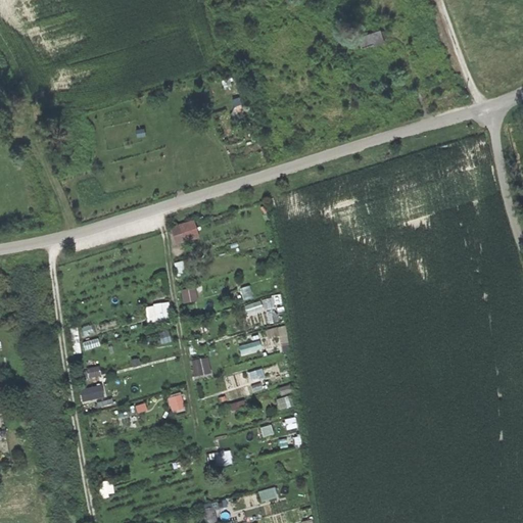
[(360,45),(382,37),(378,27),(355,35),(360,45)]
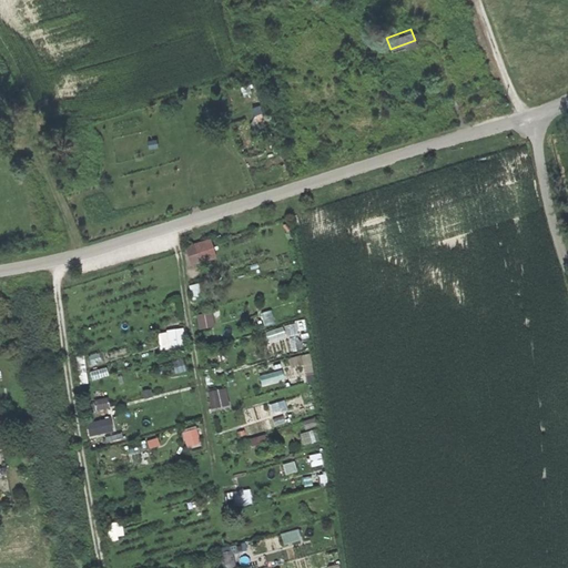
[(182,244),(186,263),(214,256),(210,237),(182,244)]
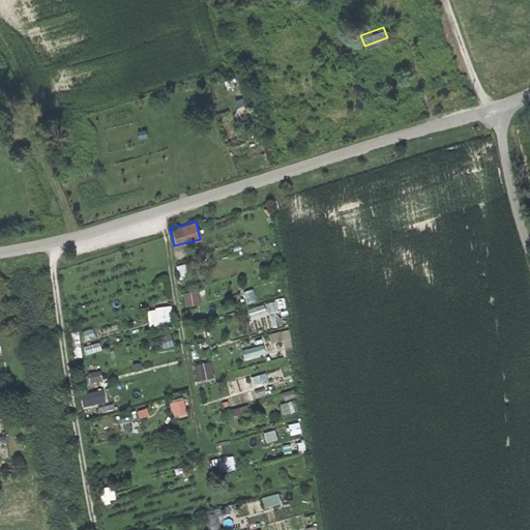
[(253,288),(243,291),(246,301),(256,298),(253,288)]
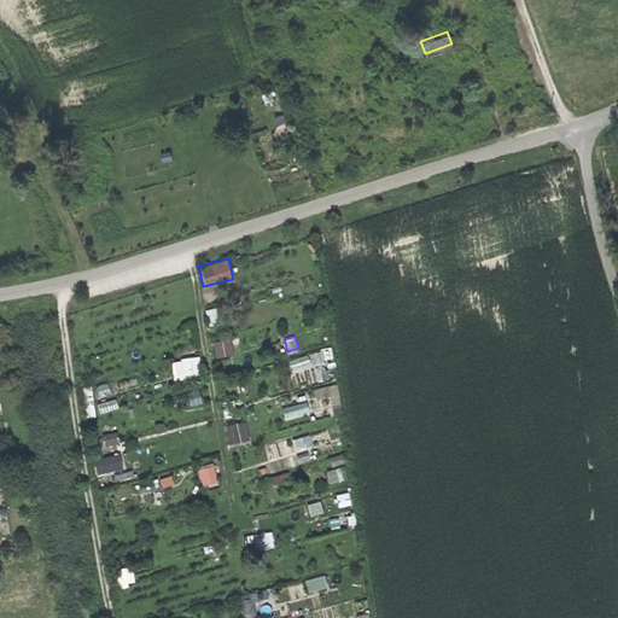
[(211,340),(214,356),(231,354),(228,338),(211,340)]
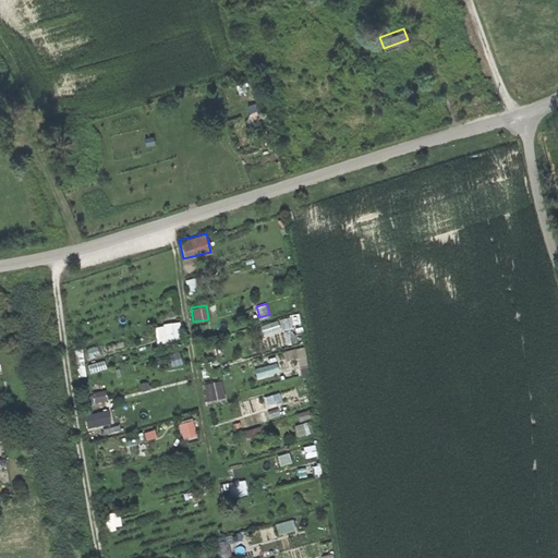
[(288,316),(278,318),(280,328),(290,326),(288,316)]
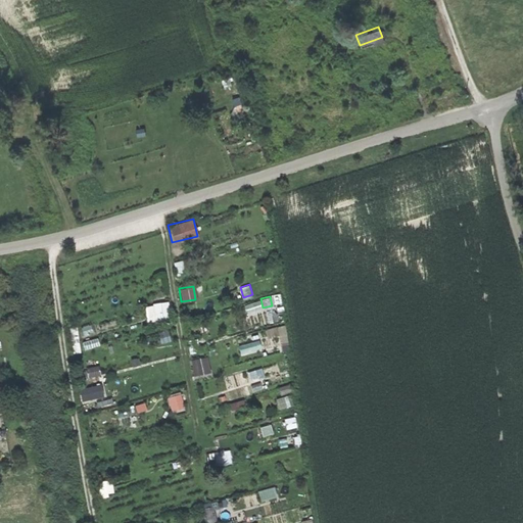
[(169,318),(167,300),(143,303),(145,321),(169,318)]
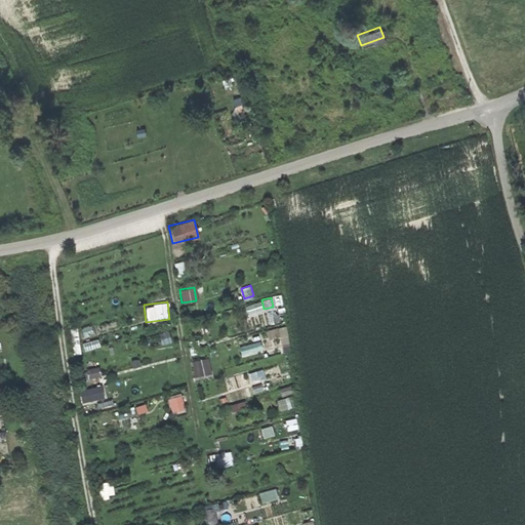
[(245,304),(246,314),(263,312),(260,301),(245,304)]
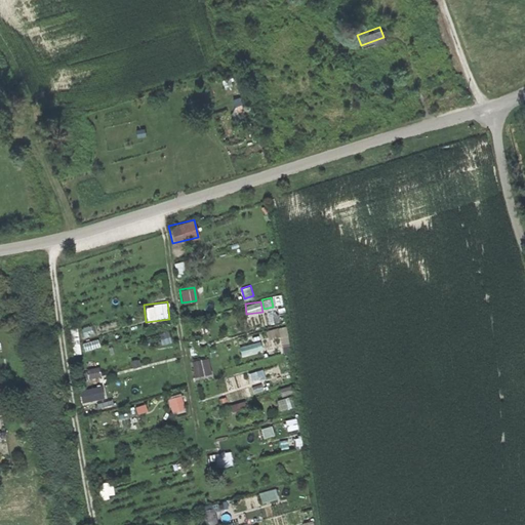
[(158,340),(169,339),(168,331),(157,332),(158,340)]
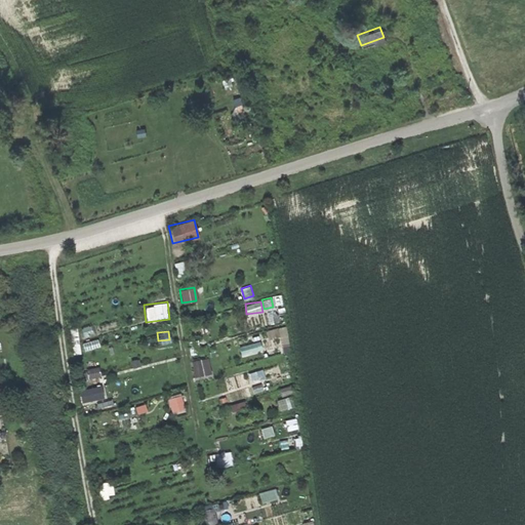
[(241,355),(261,349),(258,339),(238,346),(241,355)]
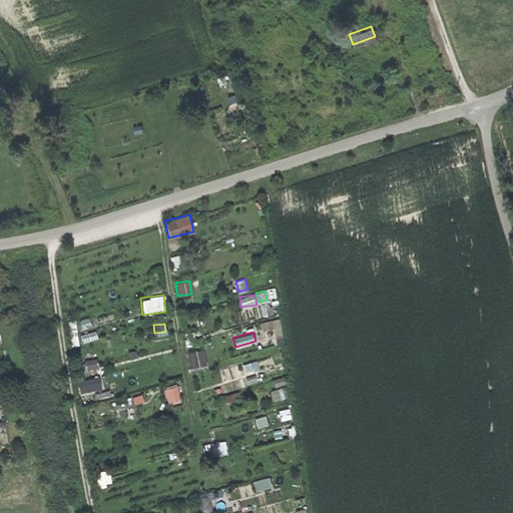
[(186,352),(188,368),(205,365),(202,349),(186,352)]
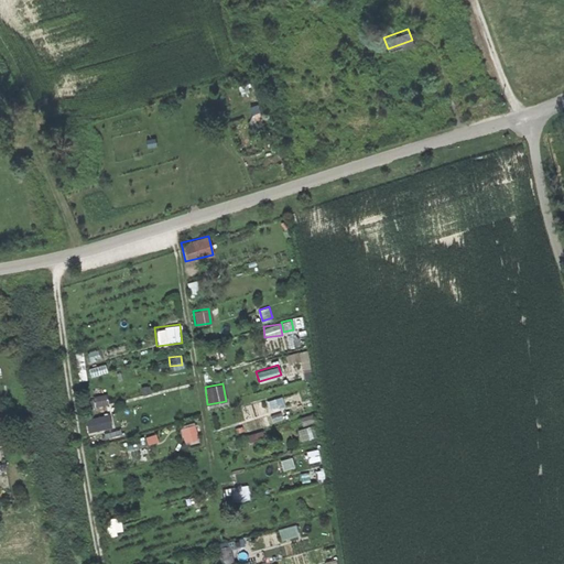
[(87,433),(111,427),(108,413),(84,418),(87,433)]
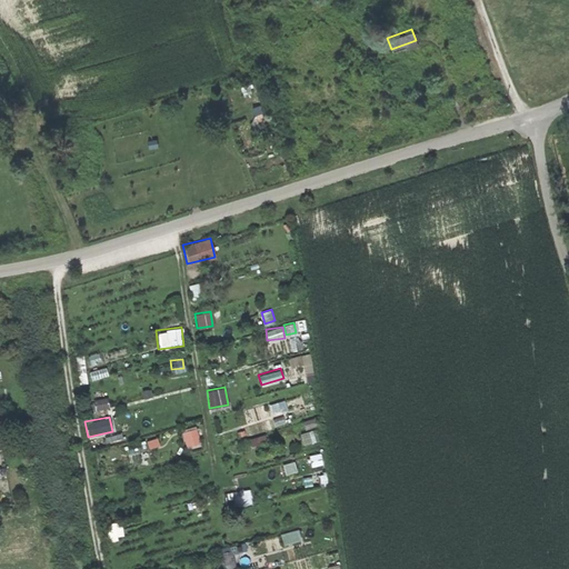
[(185,447),(199,445),(197,427),(182,429),(185,447)]
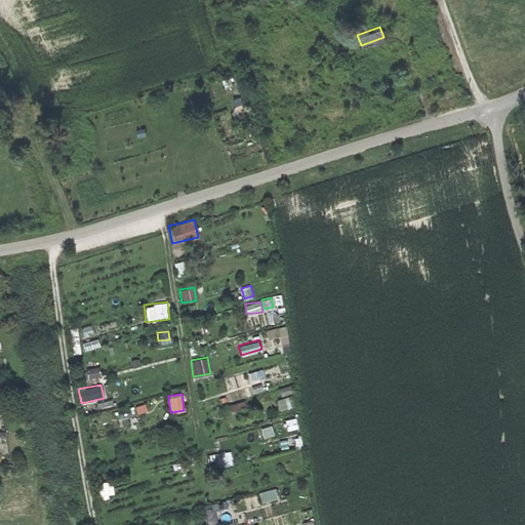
[(214,453),(215,466),(231,465),(230,452),(214,453)]
